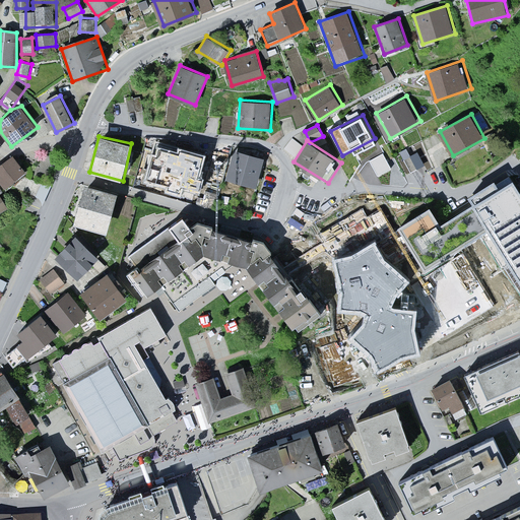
[(191,152),(156,143),(149,169),(184,180),(191,152)]
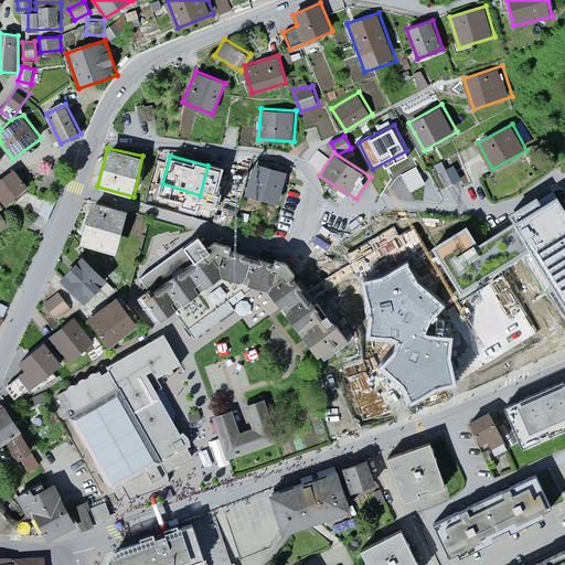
[(289,172),(257,163),(246,194),(280,203),(289,172)]
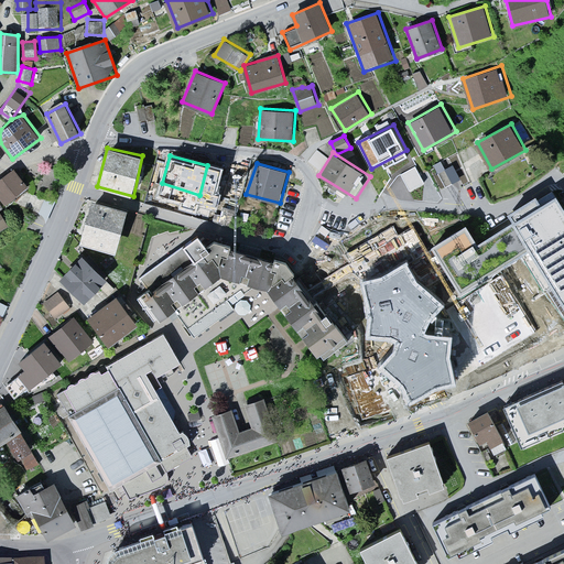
[(400,174),(409,191),(423,183),(414,166),(400,174)]
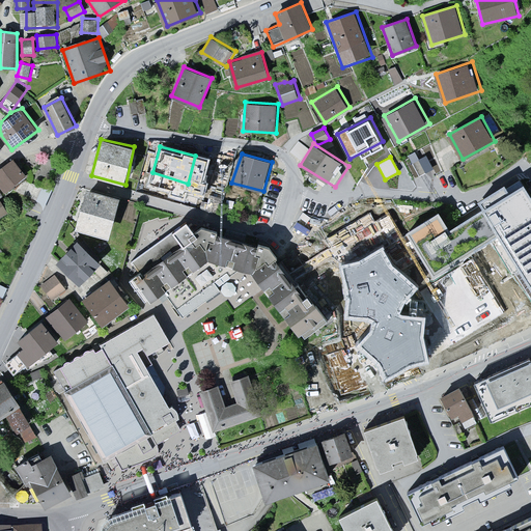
[(412,164),(419,176),(434,169),(426,157),(412,164)]
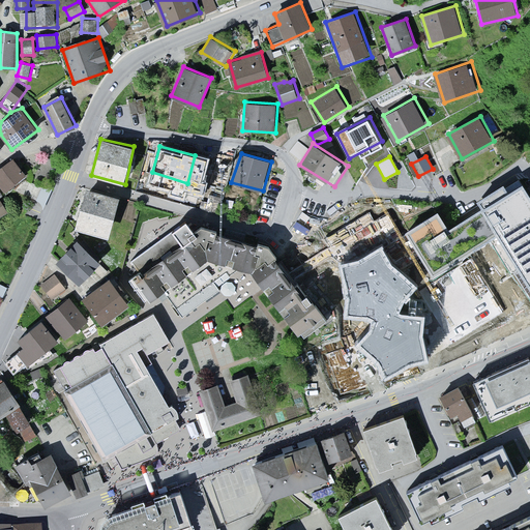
[(194,174),(232,174),(232,159),(195,158),(194,174)]
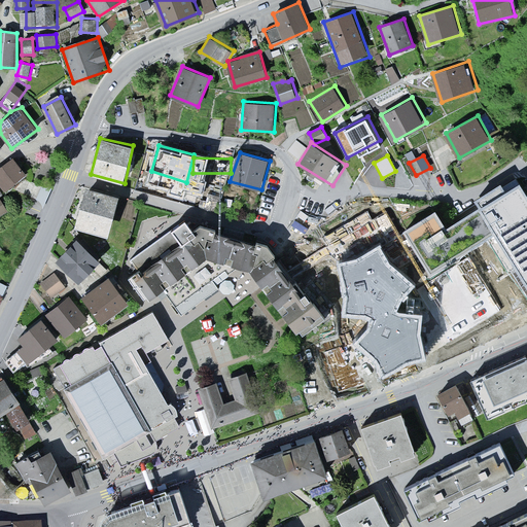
[(0,185),(6,194),(27,177),(13,160),(0,170),(0,185)]
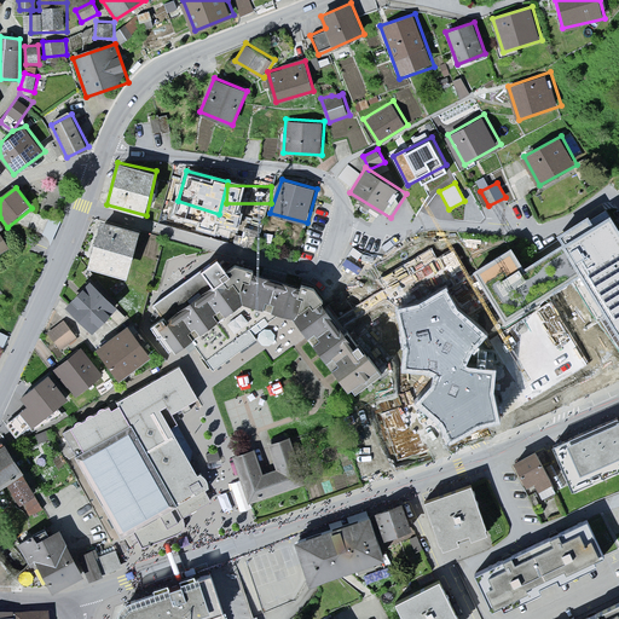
[(512,249),(474,272),(508,325),(585,277),(618,330),(618,229),(612,218),(525,272),(512,249)]
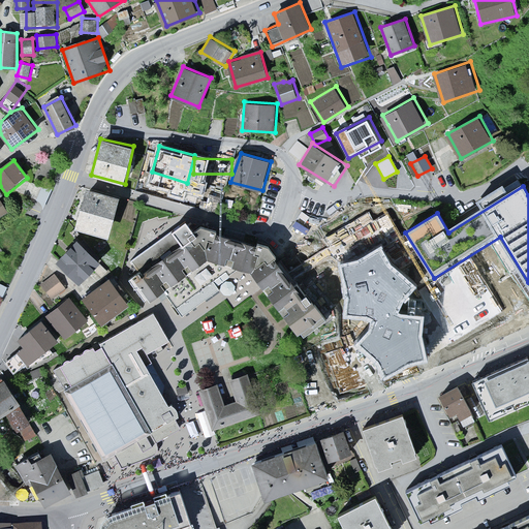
[(0,188),(0,216),(10,211),(1,197),(4,196),(0,188)]
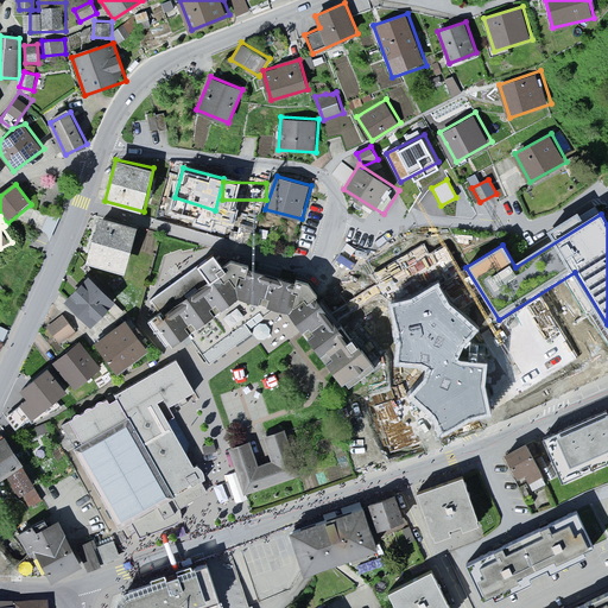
[(101,216),(87,263),(125,273),(138,227),(101,216)]
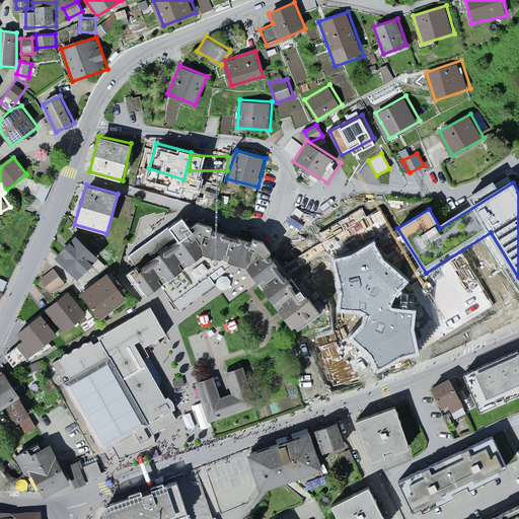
[(297,326),(320,308),(266,240),(200,223),(193,225),(183,212),(127,254),(131,271),(150,295),(205,253),(248,267),(297,326)]
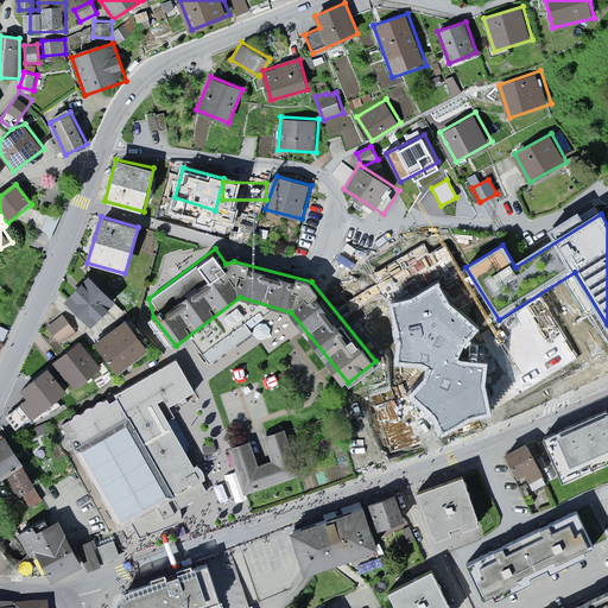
[(65,304),(93,329),(115,304),(89,279),(65,304)]
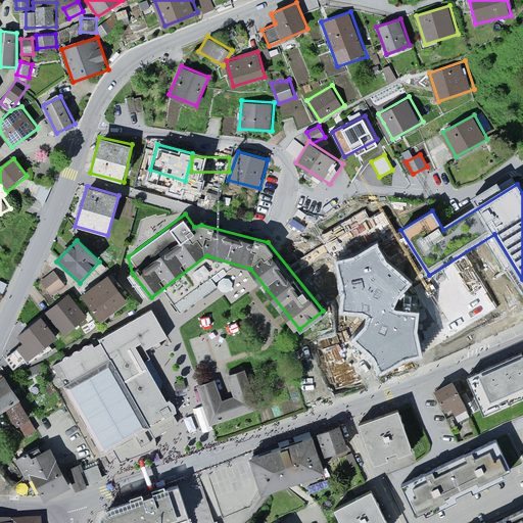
[(354,256),(337,260),(344,290),(342,307),(363,310),(371,314),(367,324),(354,337),(372,352),(381,368),(401,355),(419,351),(414,329),(416,312),(394,310),(389,307),(395,293),(407,280),(384,259),(375,244),(354,256)]
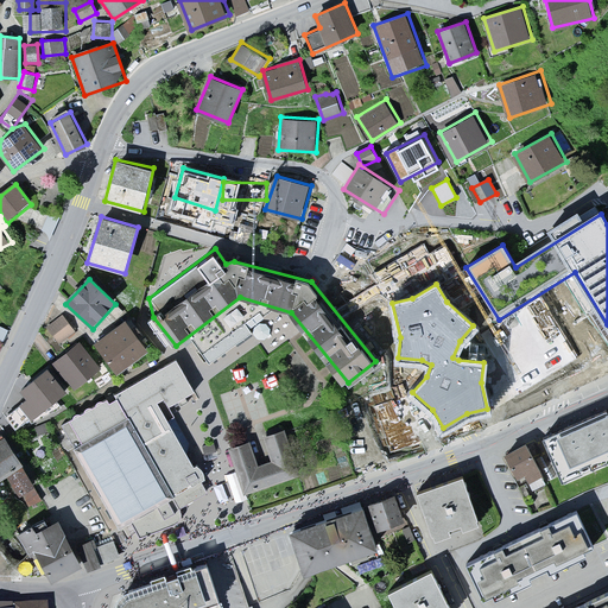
[(48,331),(59,347),(76,334),(64,317),(48,331)]
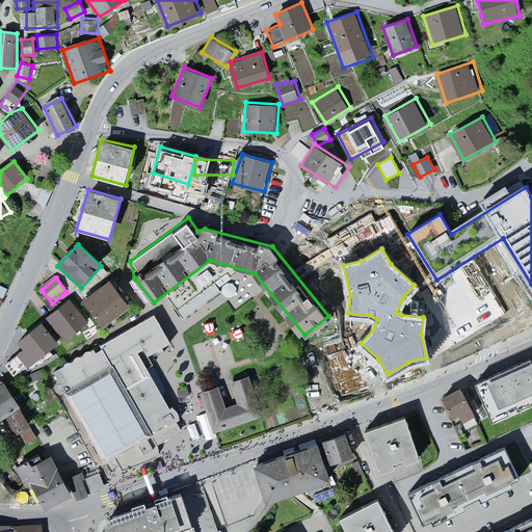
[(454,295),(466,320),(494,307),(481,282),(454,295)]
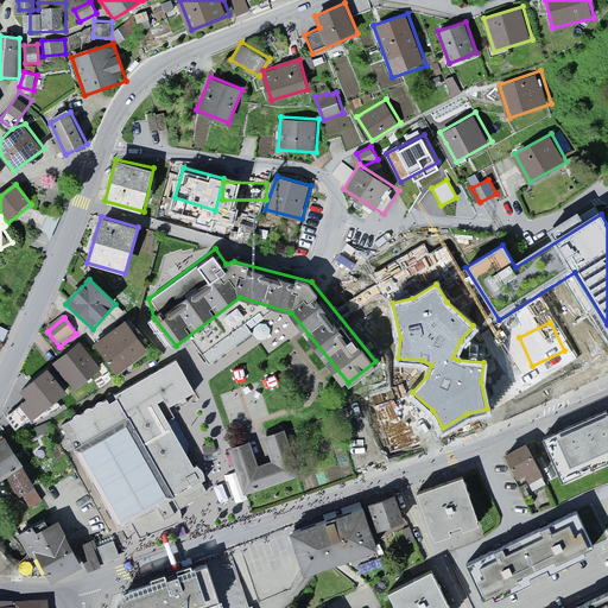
[(96,346),(119,377),(149,354),(126,323),(96,346)]
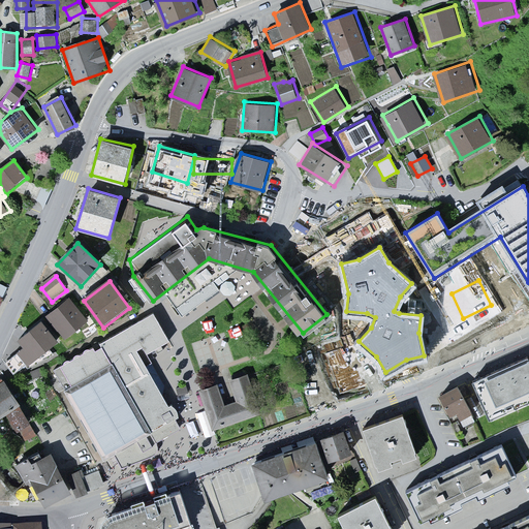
[(47,318),(64,340),(87,322),(69,300),(47,318)]
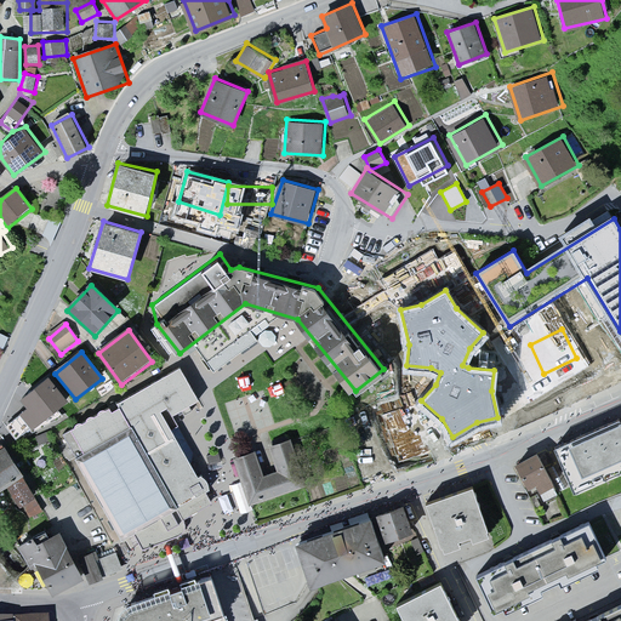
[(212,501),(209,489),(171,417),(194,404),(178,375),(68,433),(121,535),(132,529),(144,550),(187,533),(187,518),(212,501)]
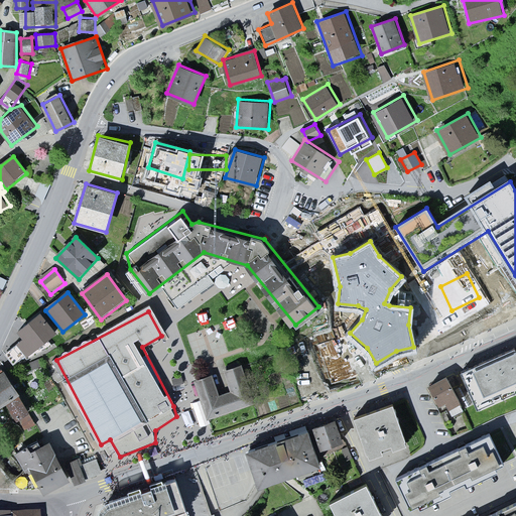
[(11,338),(27,358),(57,335),(40,314),(11,338)]
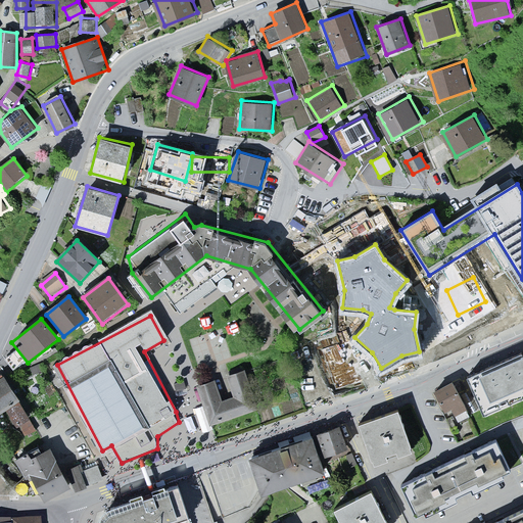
[(522,352),(469,377),(486,416),(522,398),(522,352)]
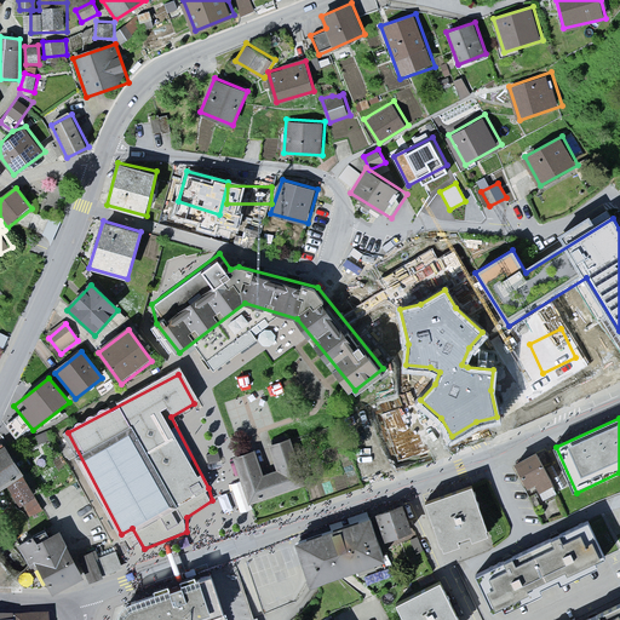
[(265,477),(257,452),(237,459),(251,503),(304,486),(291,442),(271,448),(279,472),(265,477)]
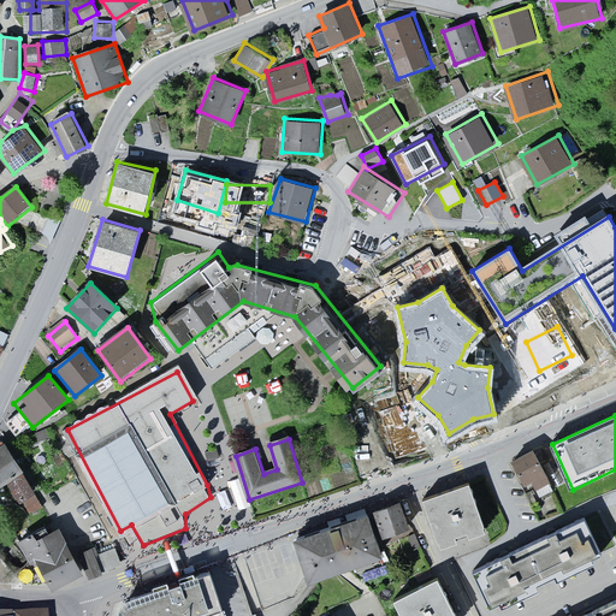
[(45,507),(5,445),(0,448),(0,489),(10,483),(31,515),(45,507)]
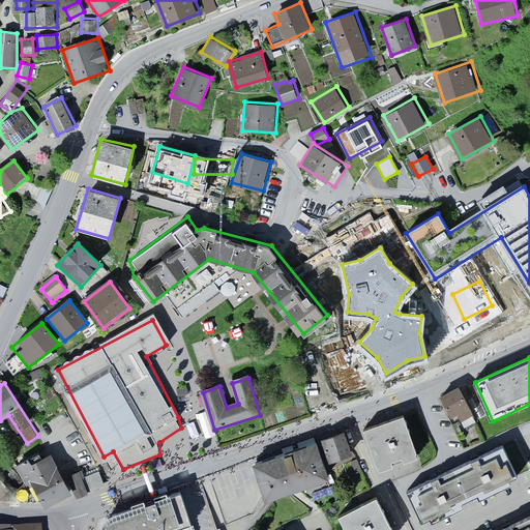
[(463,386),(439,395),(449,421),(460,417),(463,423),(476,418),(463,386)]
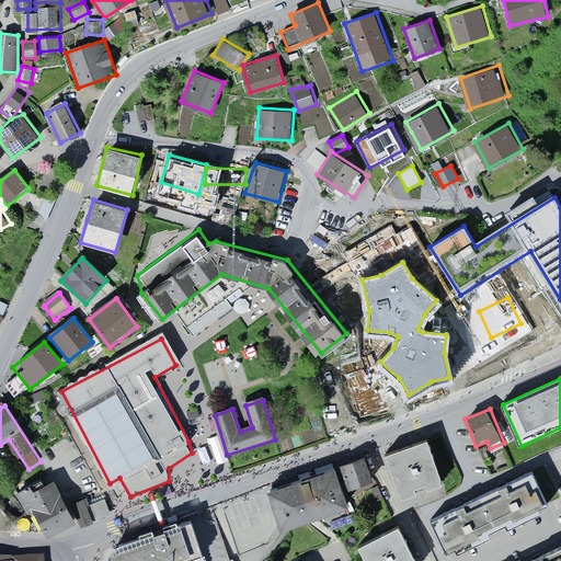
[(385,457),(401,503),(419,496),(415,488),(426,484),(428,490),(444,485),(427,442),(385,457)]
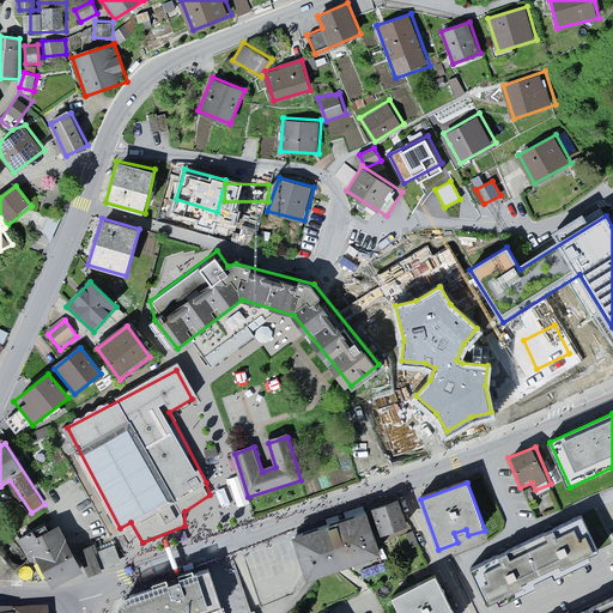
[(374,511),(382,536),(407,528),(400,503),(374,511)]
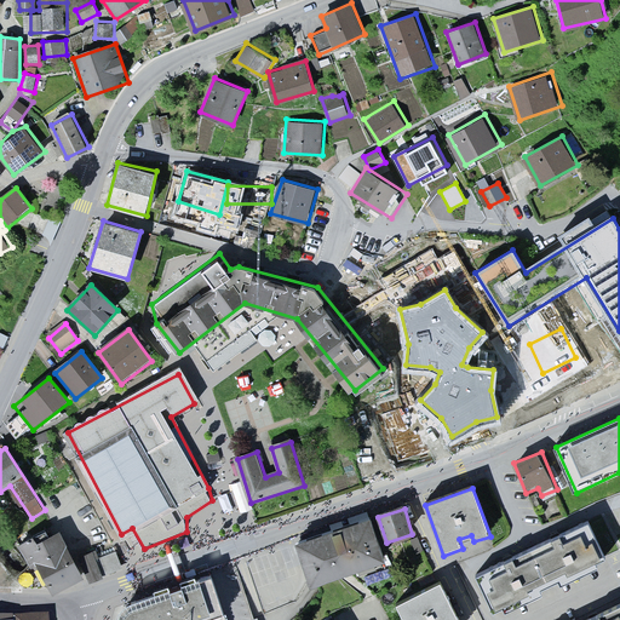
[(297,546),(311,589),(386,564),(372,521),(297,546)]
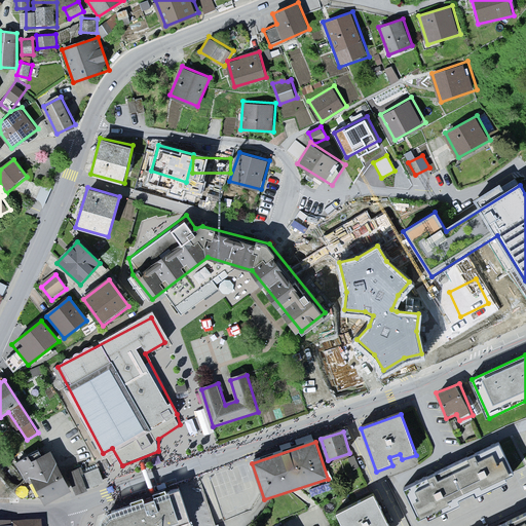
[(501,443),(403,488),(418,521),(517,476),(501,443)]
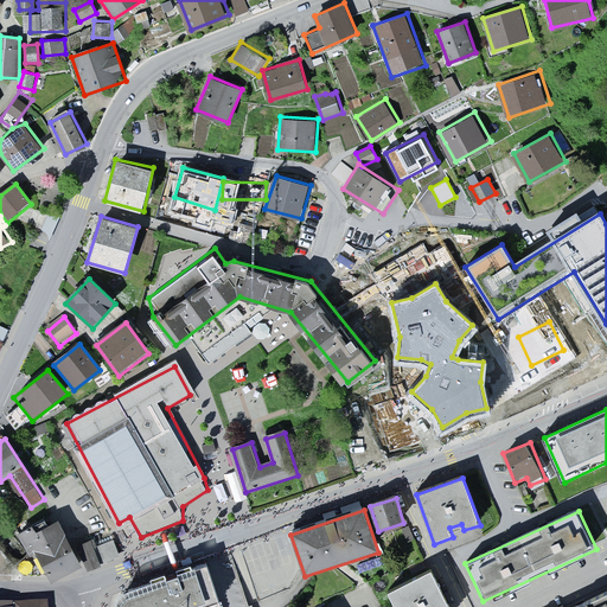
[(52,517),(18,535),(31,557),(36,555),(48,577),(77,562),(52,517)]
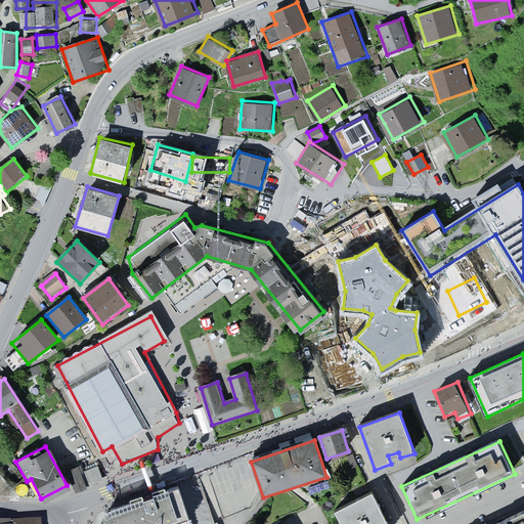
[(68,472),(75,490),(103,480),(95,462),(68,472)]
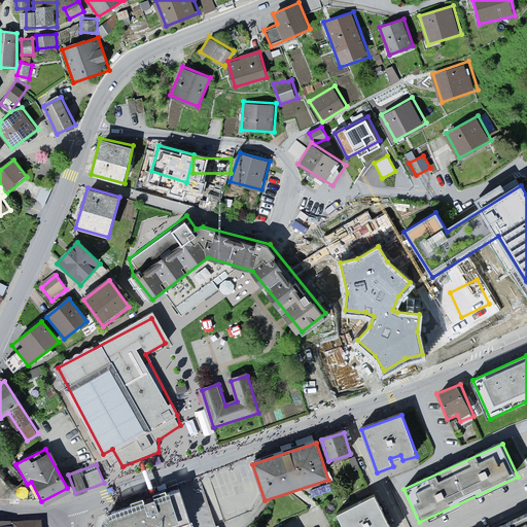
[(100,526),(179,526),(190,522),(179,487),(107,513),(102,519),(101,526),(100,526)]
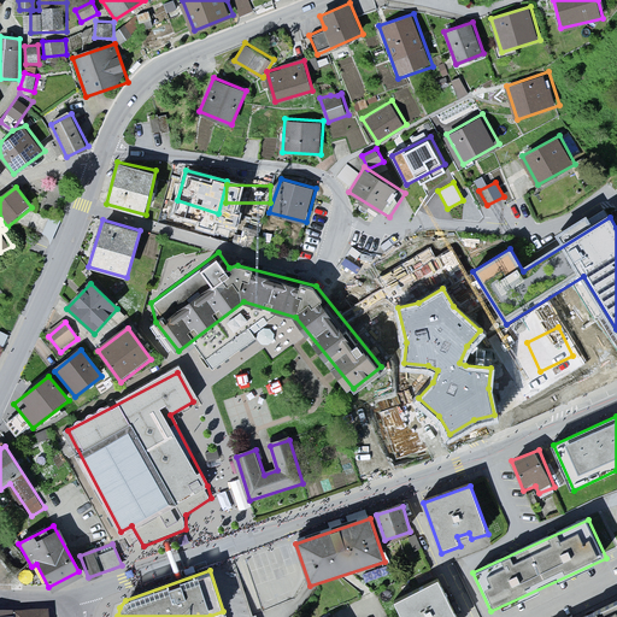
[(397,604),(403,616),(456,616),(439,582),(397,604)]
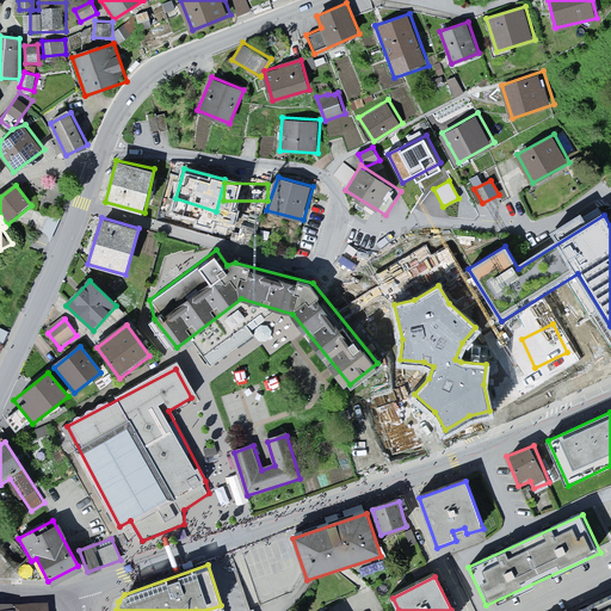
[(610,610),(610,590),(567,610),(610,610)]
